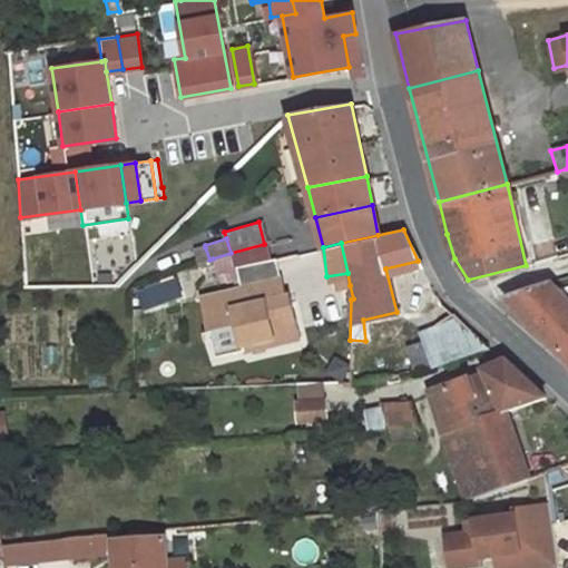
[(264,244),(231,253),(234,266),(268,260),(265,244),(264,244)]
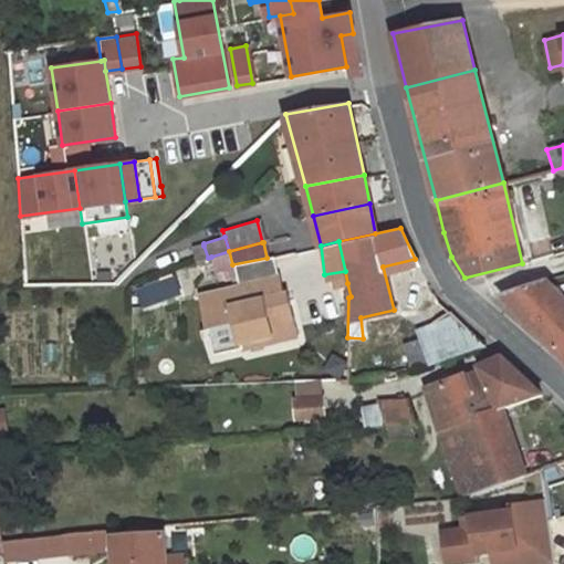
[(208,258),(204,246),(191,249),(195,261),(208,258)]
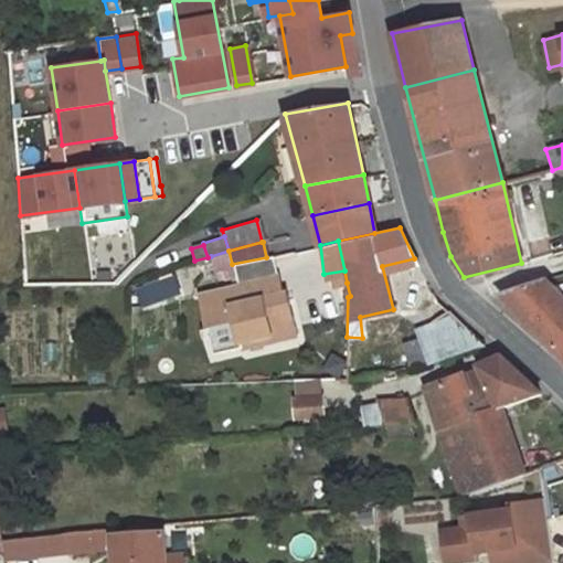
[(232,264),(229,251),(211,256),(215,269),(221,268),(224,277),(235,274),(232,264)]
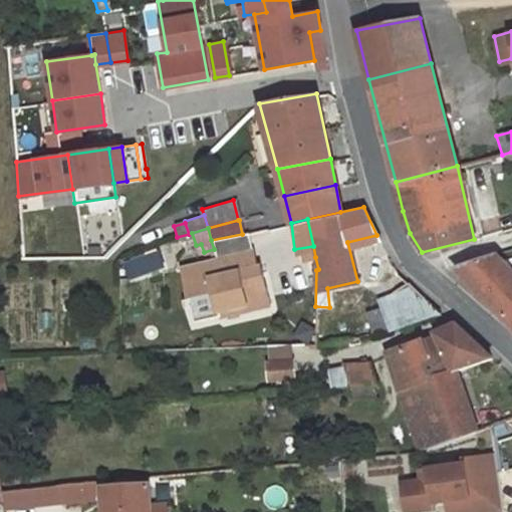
[(242,234),(211,240),(214,249),(215,257),(252,249),(248,232),(242,234)]
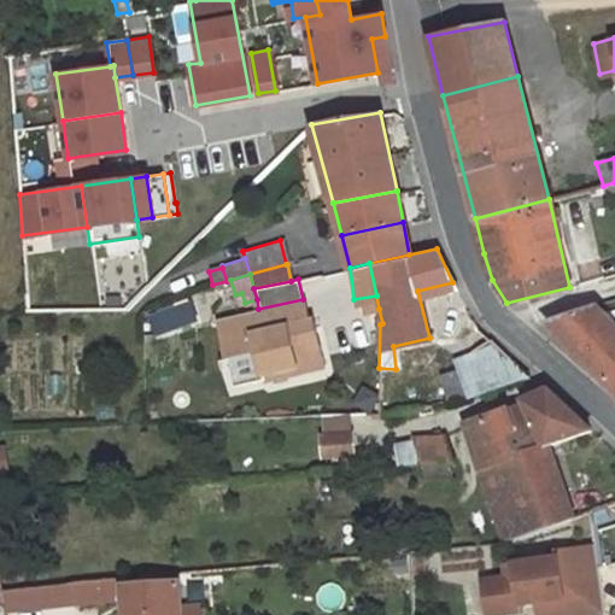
[(376,296),(353,299),(355,304),(361,303),(363,312),(379,309),(376,296)]
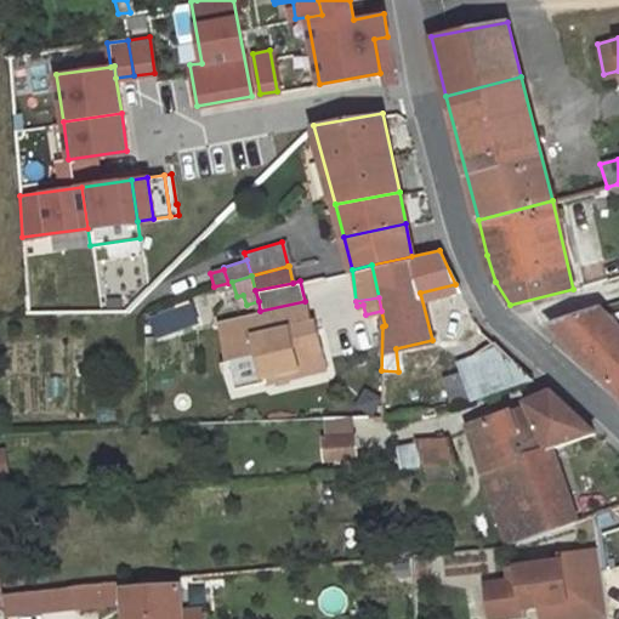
[(187,301),(152,311),(157,330),(192,319),(187,301)]
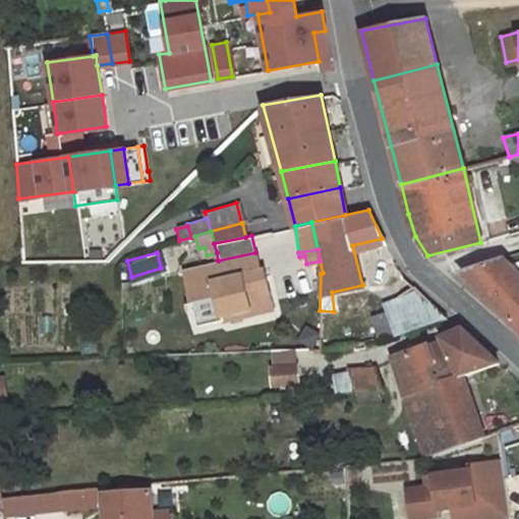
[(255,252),(218,261),(182,268),(190,301),(184,303),(190,326),(222,319),(221,313),(249,307),(248,302),(270,297),(263,270),(260,271),(255,252)]
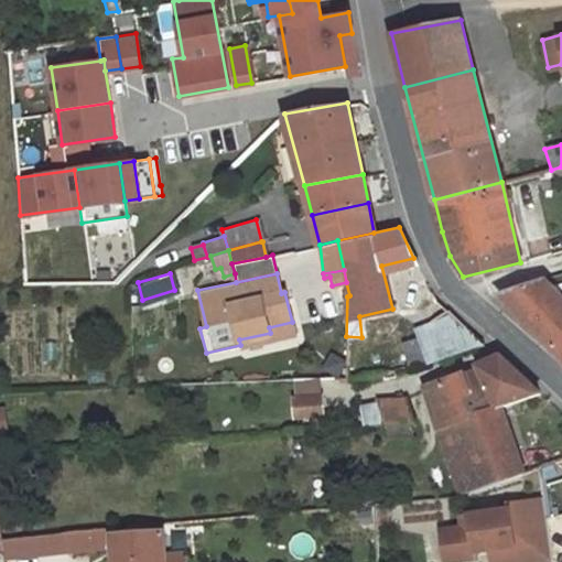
[(561,296),(543,279),(498,292),(561,357),(561,296)]
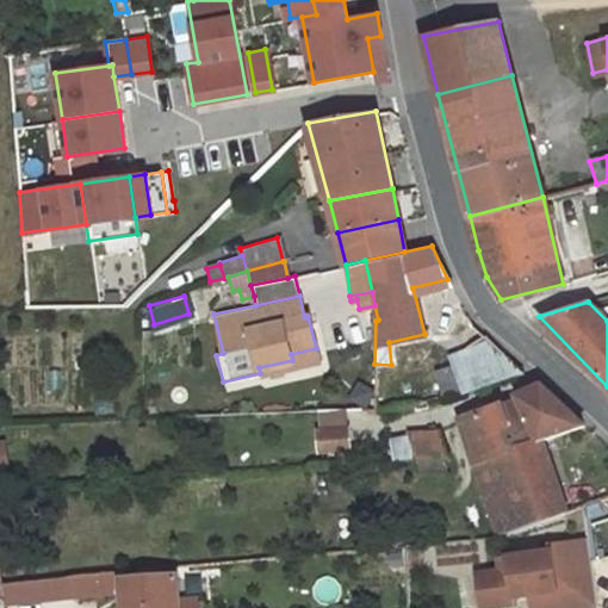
[(472,326),(466,316),(454,323),(452,328),(463,348),(447,354),(452,366),(451,366),(460,391),(461,394),(522,372),(472,326)]
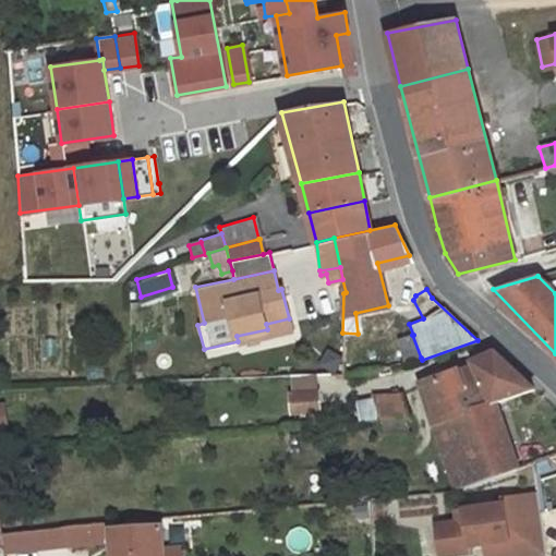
[(291,329),(289,318),(266,324),(267,329),(237,336),(238,341),(291,329)]
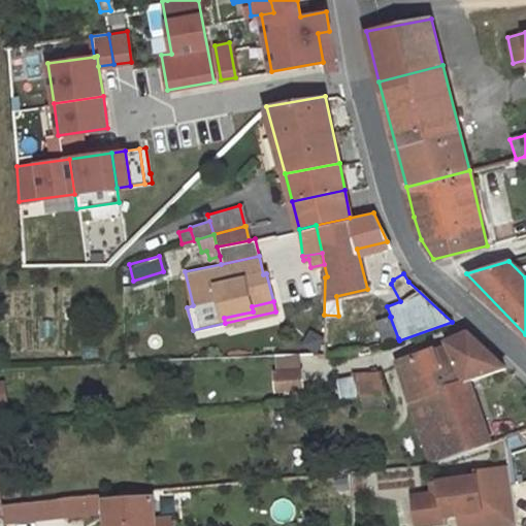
[(398,338),(390,317),(374,322),(381,340),(398,338)]
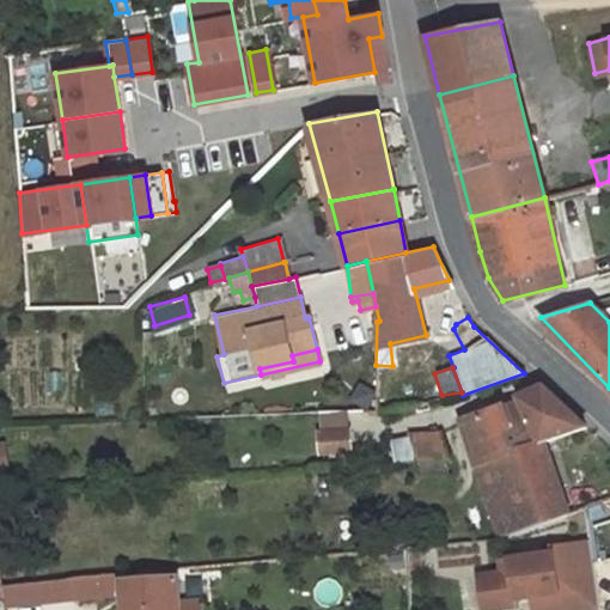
[(536,444),(542,441),(585,426),(543,386),(514,397),(532,437),(536,444)]
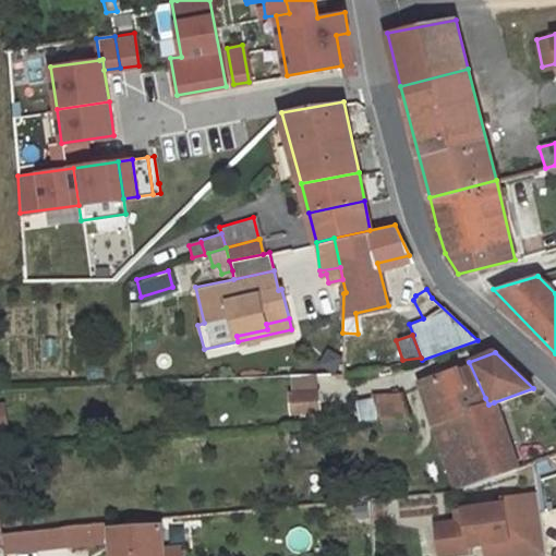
[(469,362),(458,366),(466,388),(457,391),(462,407),(469,406),(469,403),(485,398),(469,362)]
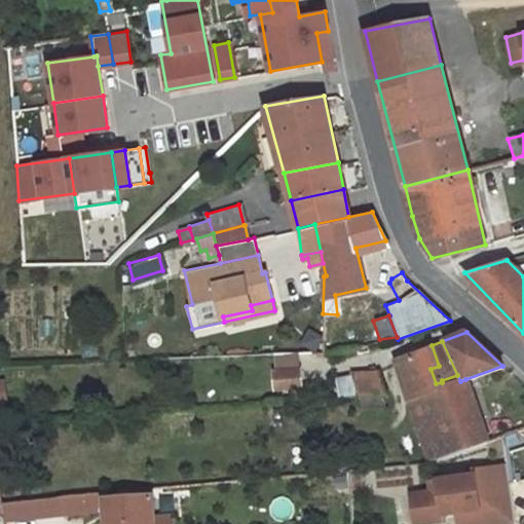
[(439,366),(432,345),(398,359),(397,361),(408,397),(437,387),(436,383),(431,369),(439,366)]
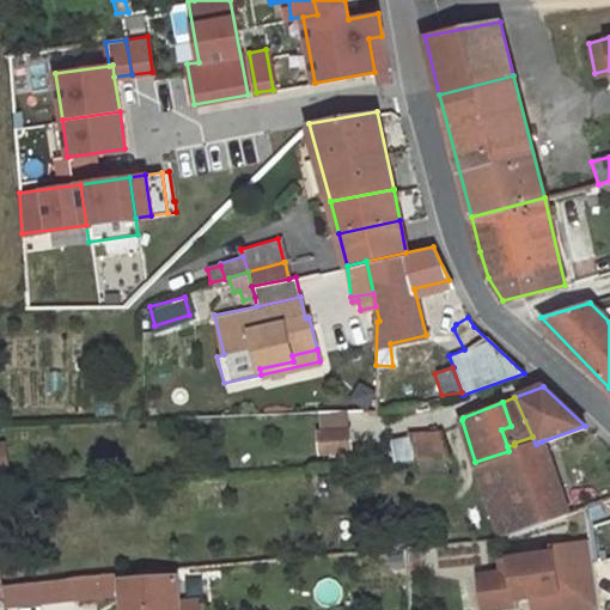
[(348,427),(346,409),(318,410),(319,429),(348,427)]
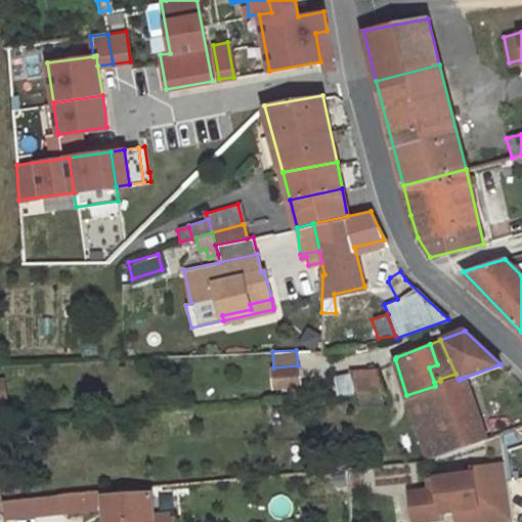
[(273,367),(271,367),(272,387),(299,385),(298,365),(273,367)]
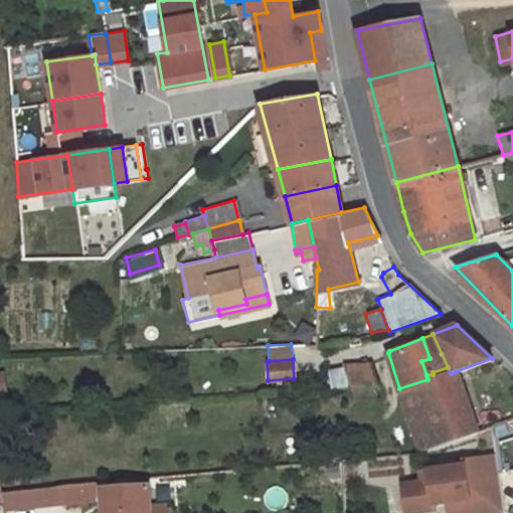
[(374,383),(377,383),(370,362),(343,364),(344,367),(349,385),(351,385),(374,383)]
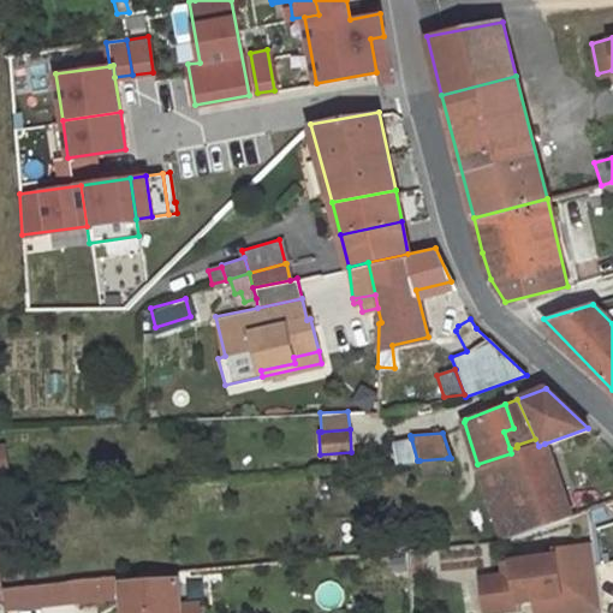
[(417,460),(411,439),(392,442),(394,462),(417,460)]
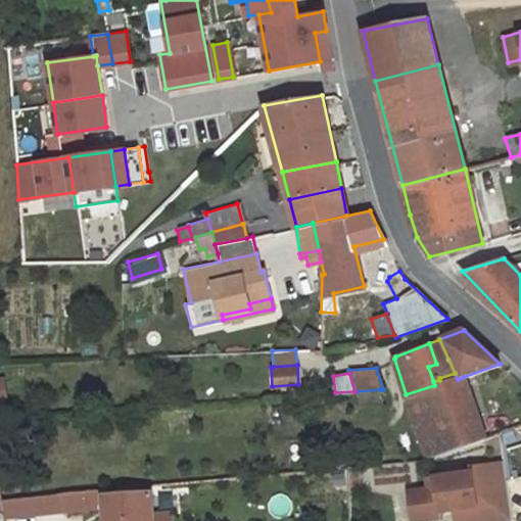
[(434,385),(406,394),(427,457),(435,455),(434,453),(483,437),(463,377),(458,379),(455,373),(439,378),(439,380),(433,381),(434,385)]
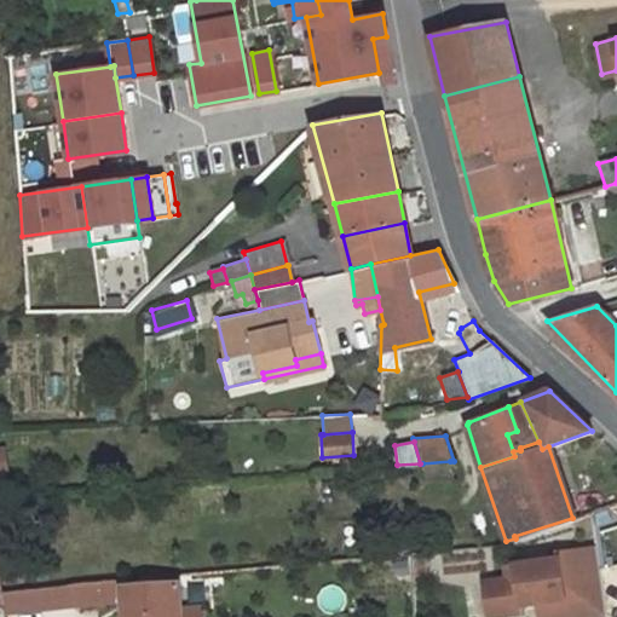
[(450,461),(422,463),(424,482),(451,479),(450,461)]
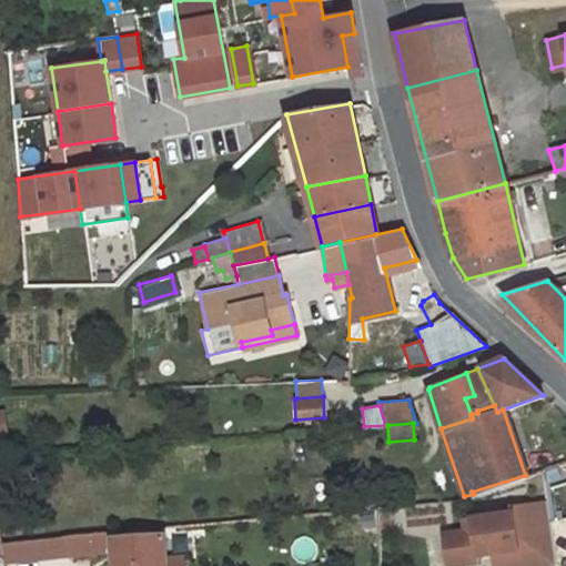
[(464,529),(442,533),(447,564),(479,559),(478,553),(493,552),(494,565),(501,565),(518,564),(517,565),(527,565),(555,563),(546,501),(511,505),(512,512),(463,518),(464,529)]
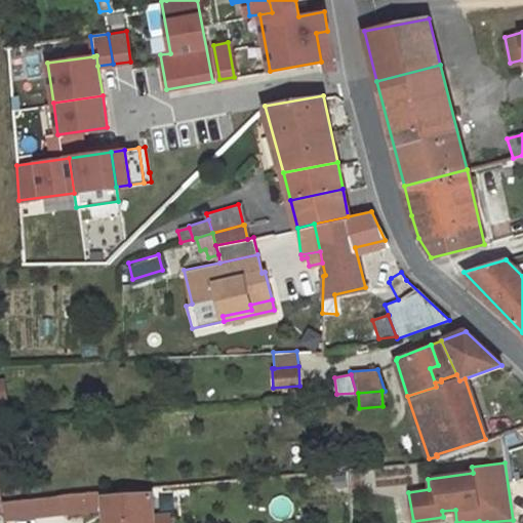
[(344,474),(332,475),(332,486),(345,486),(344,474)]
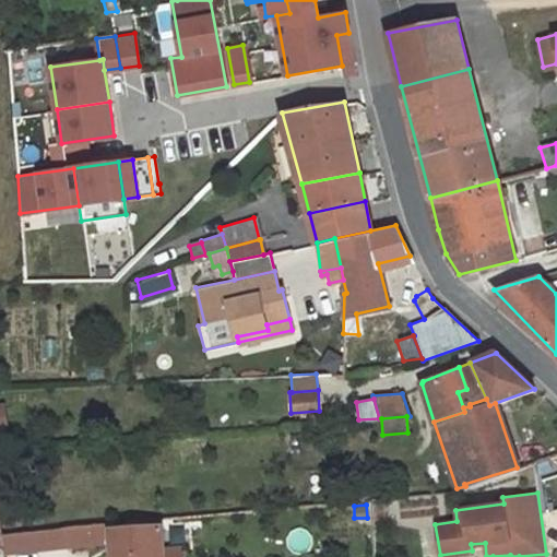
[(102,522),(61,528),(63,545),(103,542),(102,522)]
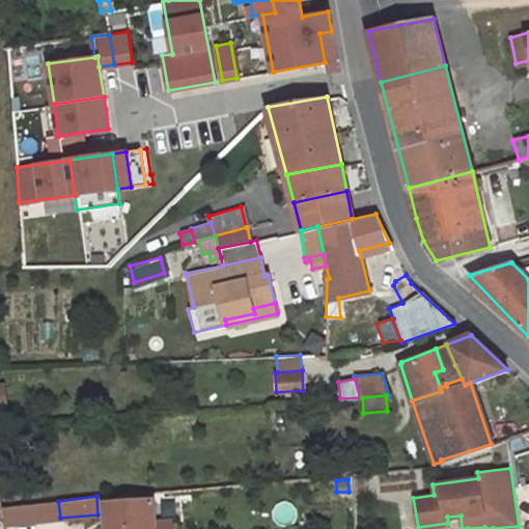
[(154,528),(154,521),(151,498),(109,501),(106,503),(107,528),(154,528)]
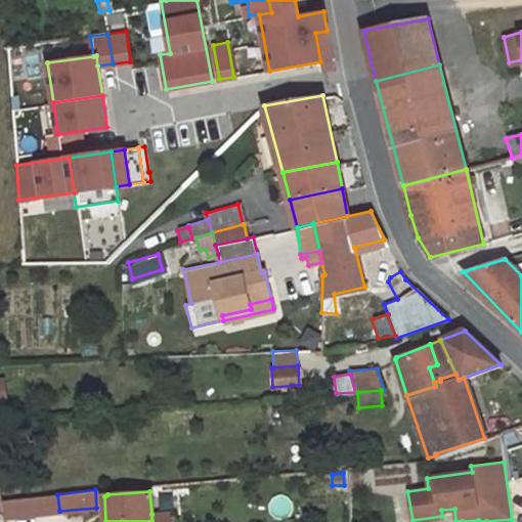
[(57,494),(0,502),(2,516),(59,511),(57,494)]
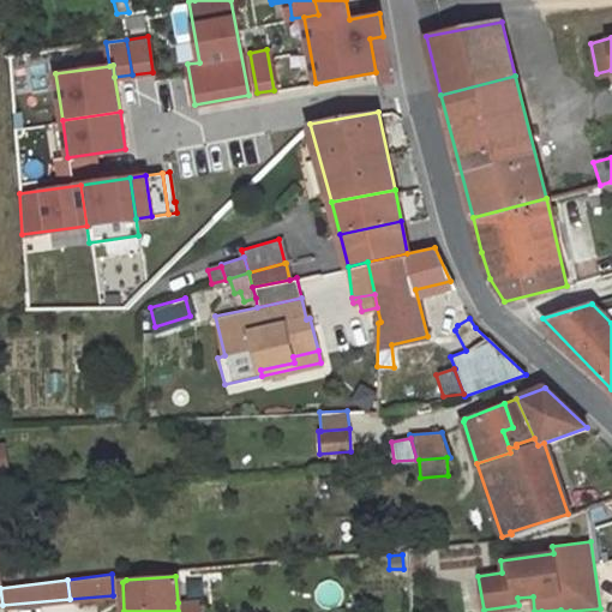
[(199,611),(199,601),(178,603),(178,611),(199,611)]
